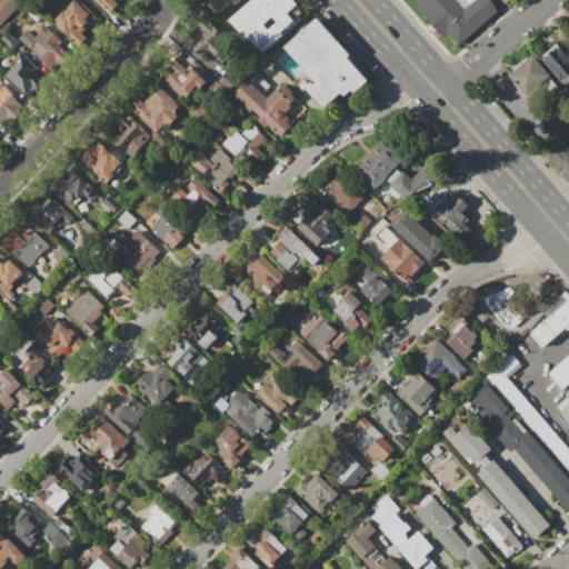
[(27,0),(0,28),(0,0),(27,0)]
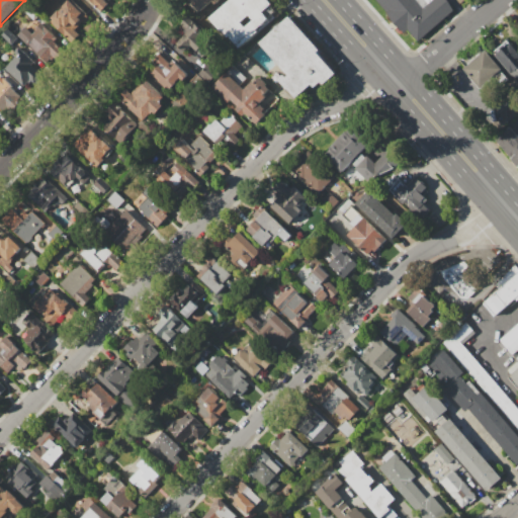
[(50,18),(56,11),(52,7),(57,1),(62,5),(67,0),(69,0),(89,18),(83,24),(82,23),(75,30),(79,35),(74,40),(50,18)]
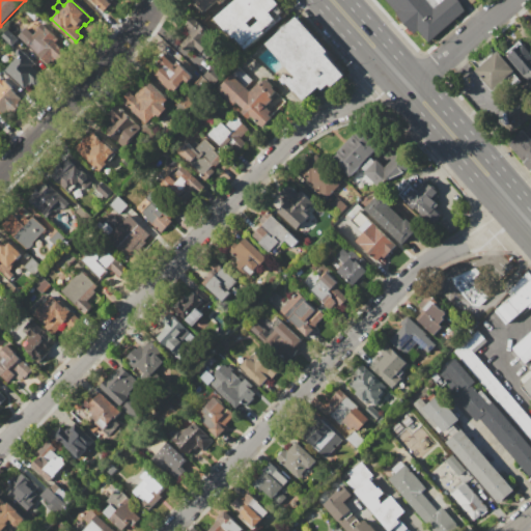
[(90,0),(106,0),(110,4),(103,11),(90,0)]
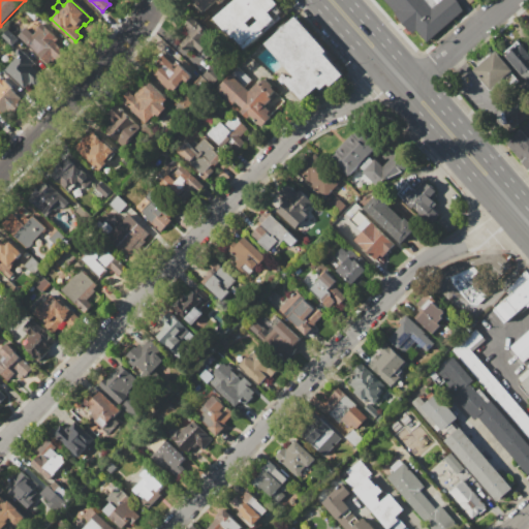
[(224,0),(219,5),(217,2),(204,12),(192,0),(224,0)]
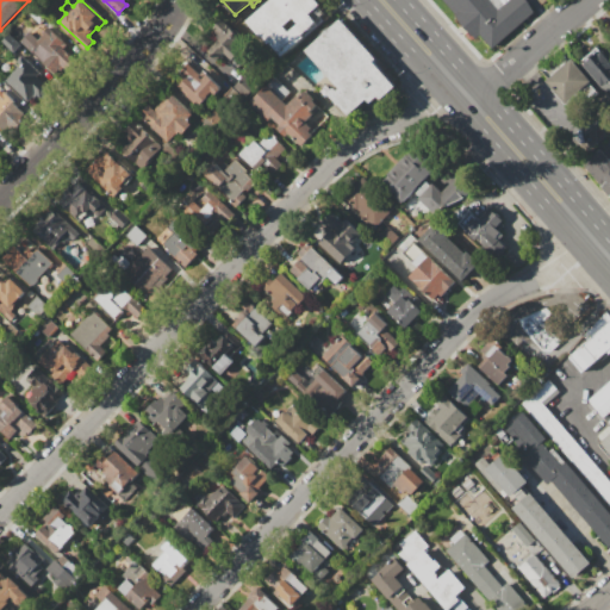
[(248,23),(273,0),(315,0),(321,6),(318,7),(325,16),(279,57),(248,23)]
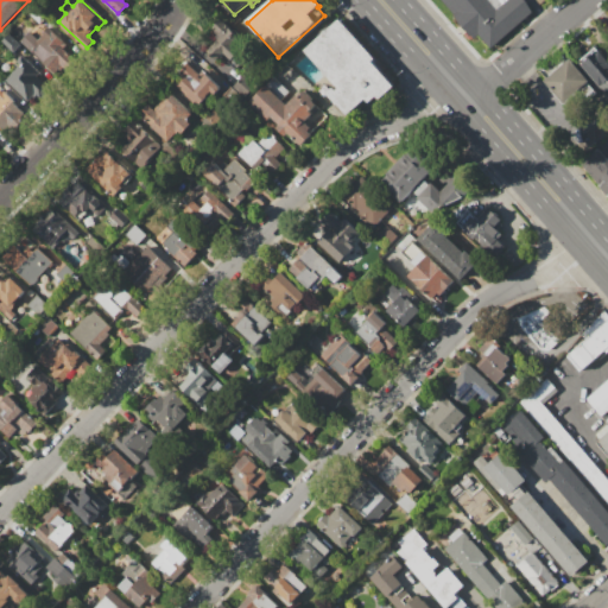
[(472,39),(437,0),(518,0),(530,13),(491,46),(479,32),(472,39)]
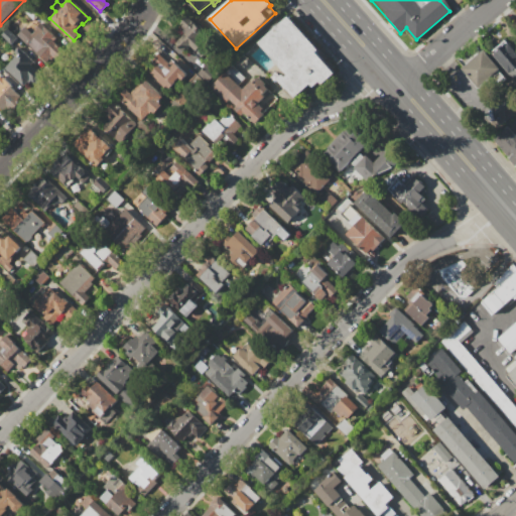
[(174,41),(183,30),(177,26),(186,16),(204,30),(197,38),(210,50),(201,60),(192,54),(197,50),(189,45),(184,50),(174,41)]
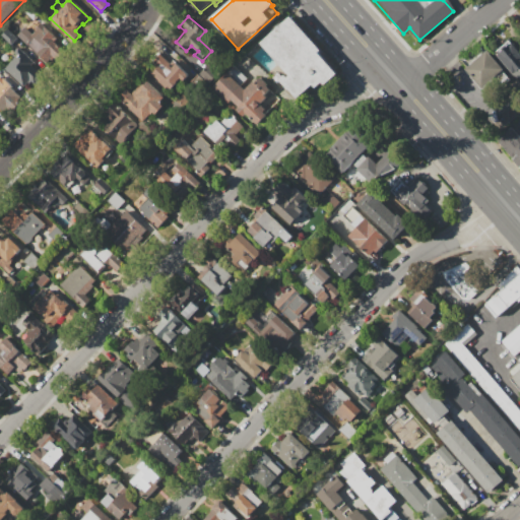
[(261,45),(290,17),(321,50),(318,53),(337,74),(325,86),(321,82),(315,87),(312,84),(296,99),(279,80),(285,75),(287,77),(289,76),(261,45)]
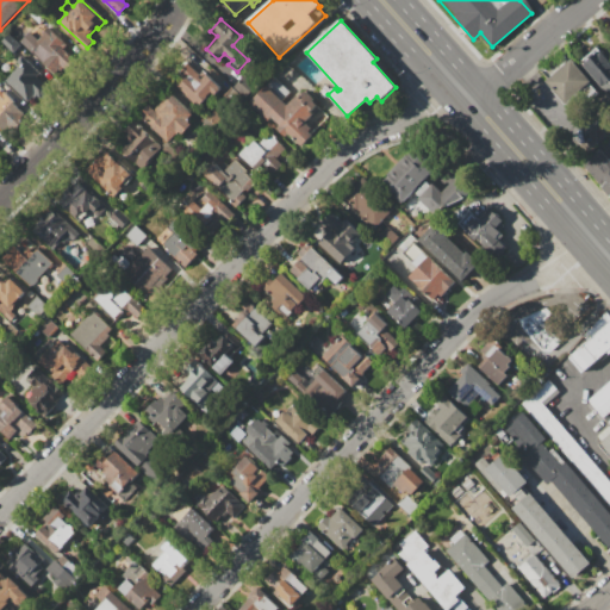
[(18,43),(27,32),(39,43),(44,37),(41,33),(45,27),(66,45),(63,49),(74,58),(62,72),(60,69),(54,76),(18,43)]
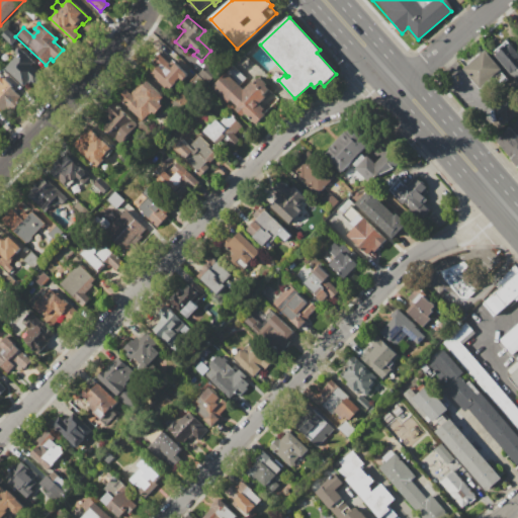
[(10,45),(2,36),(7,30),(15,38),(10,45)]
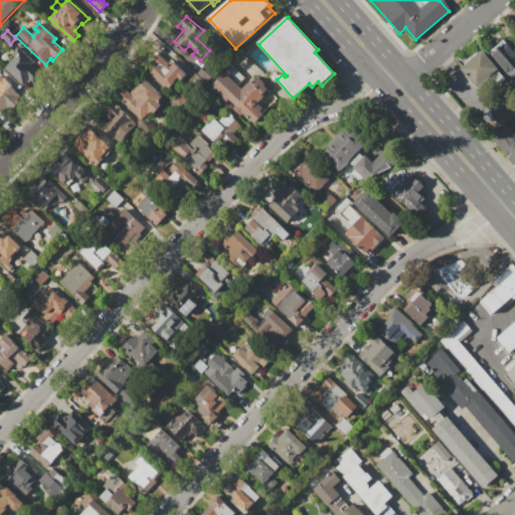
[(492,54),(507,42),(514,52),(514,75),(512,78),(492,54)]
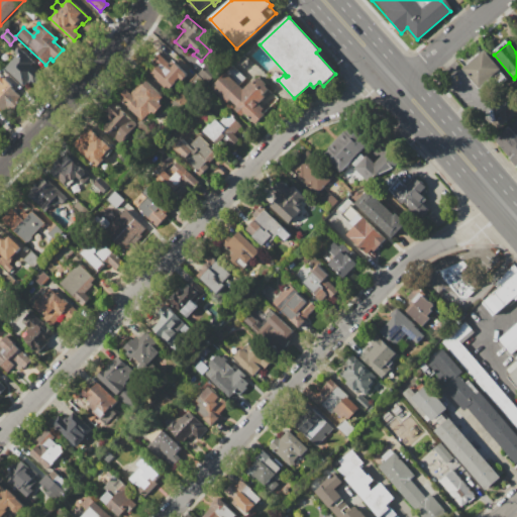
[(461,69),(484,50),(499,70),(477,88),(461,69)]
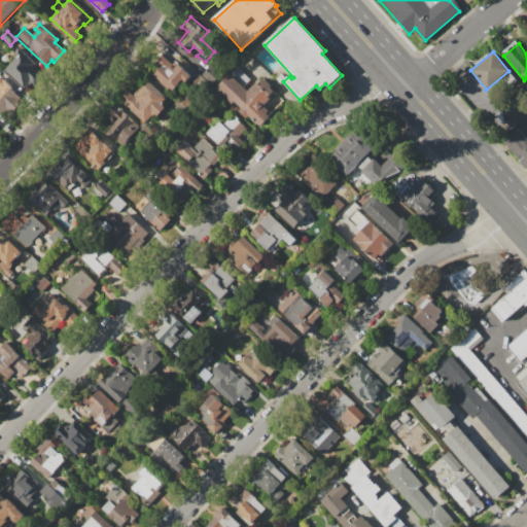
[(4,68),(18,53),(43,76),(34,86),(30,82),(25,88),(4,68)]
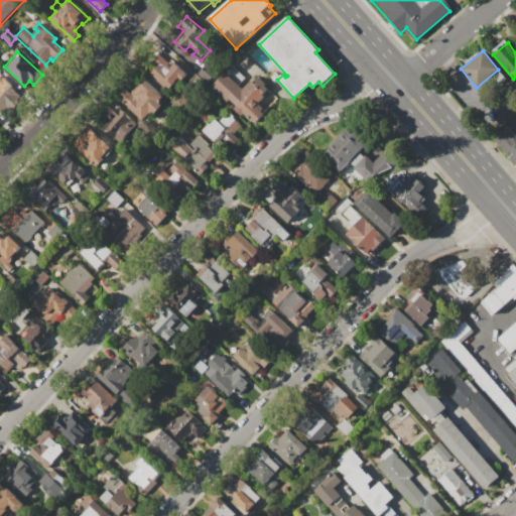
[(147,72),(154,65),(150,60),(157,53),(168,62),(171,59),(187,75),(181,81),(177,78),(166,90),(147,72)]
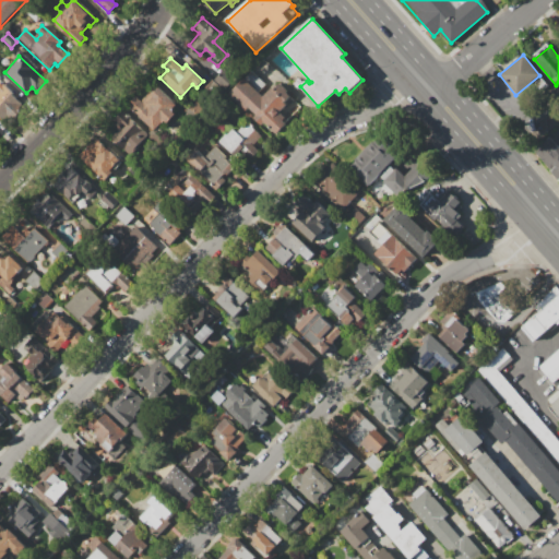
[(226,94),(244,76),(263,96),(276,82),(290,95),(284,103),(286,105),(280,111),(286,118),(283,120),(287,123),(276,134),(264,123),(261,127),(251,118),(256,114),(250,109),(246,113),(226,94)]
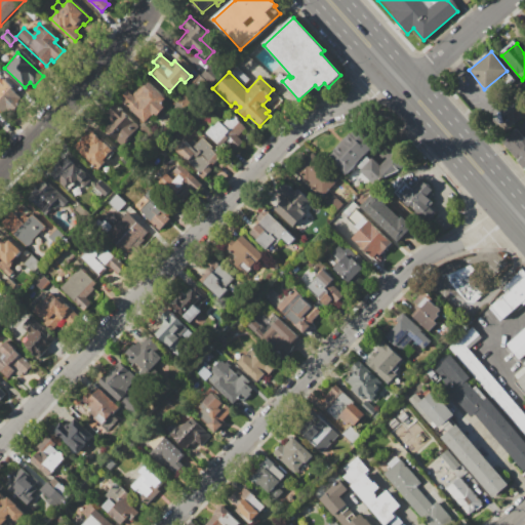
[(0,111),(0,78),(22,98),(5,116),(0,111)]
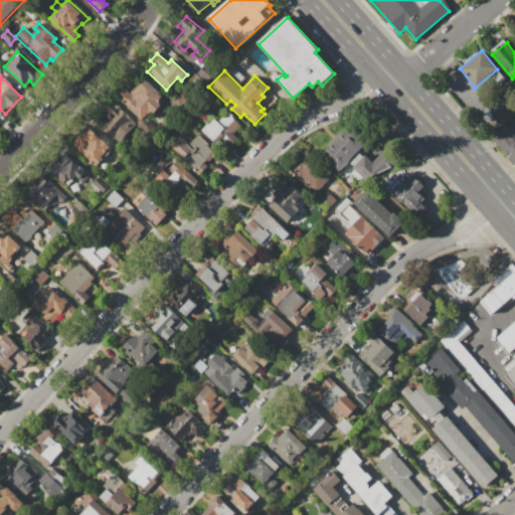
[(117,98),(125,89),(129,93),(136,86),(134,83),(141,76),(162,97),(158,102),(161,105),(152,114),(150,112),(142,120),(117,98)]
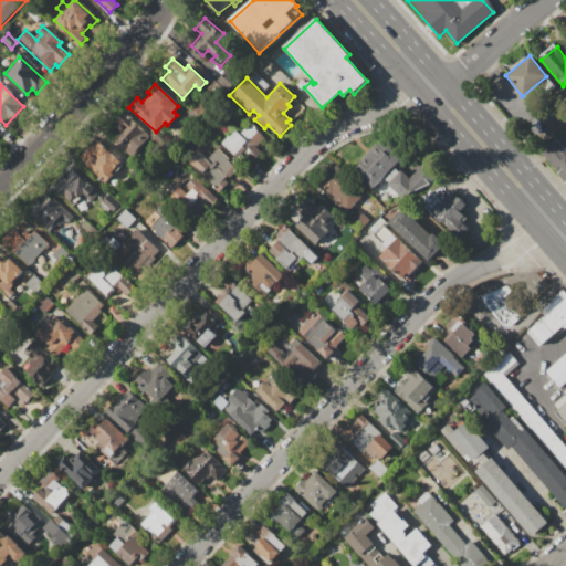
[(105,132),(124,112),(149,136),(130,156),(105,132)]
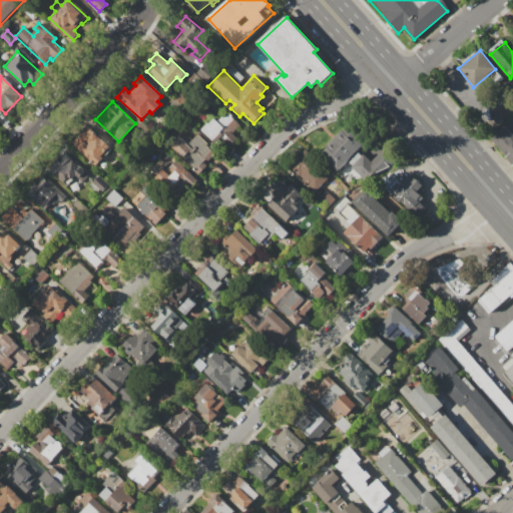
[(200,129),(207,122),(208,123),(213,118),(216,121),(226,111),(241,125),(233,134),(237,138),(224,152),(200,129)]
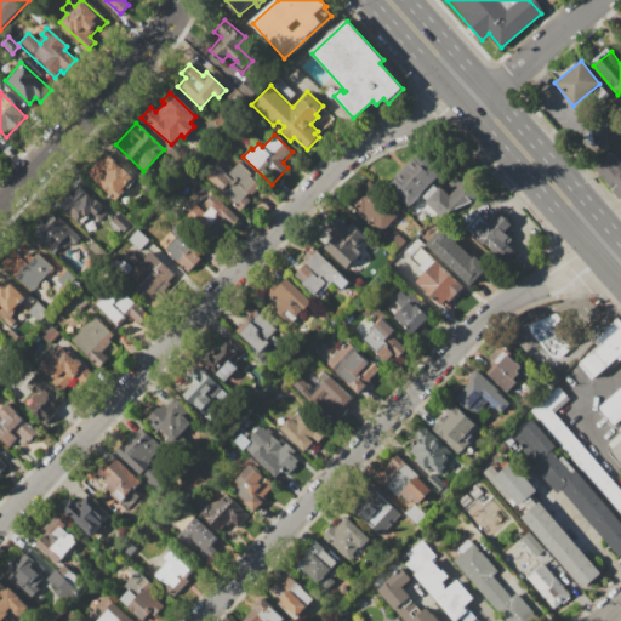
[(386,188),(421,151),(443,171),(408,209),(386,188)]
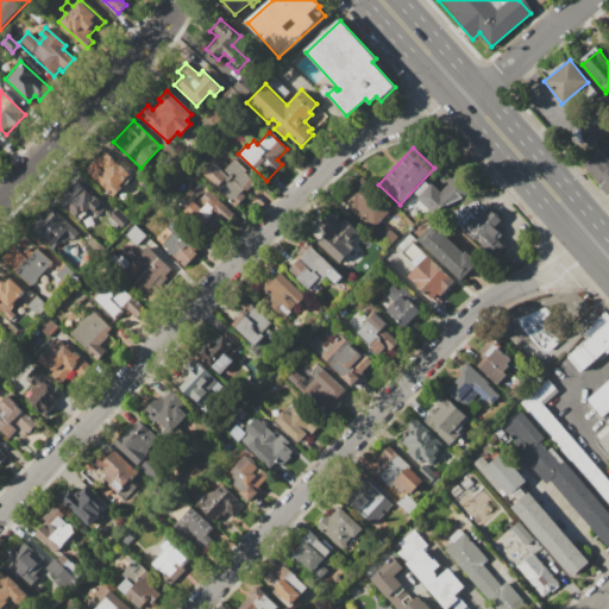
[(85,168),(102,149),(132,177),(114,195),(85,168)]
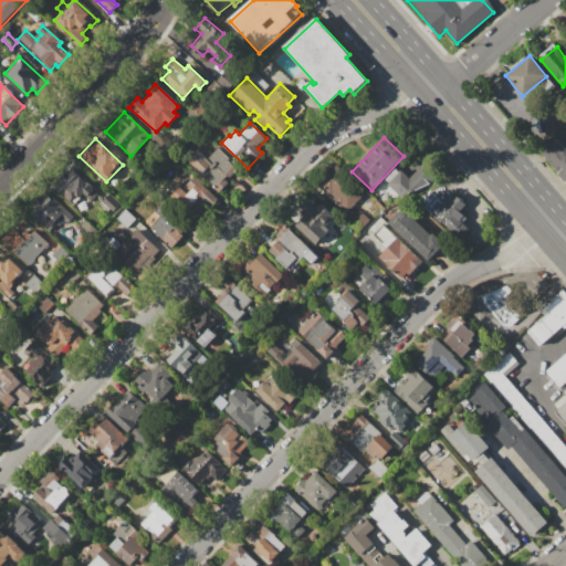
[(565,184),(540,153),(556,139),(565,152),(565,184)]
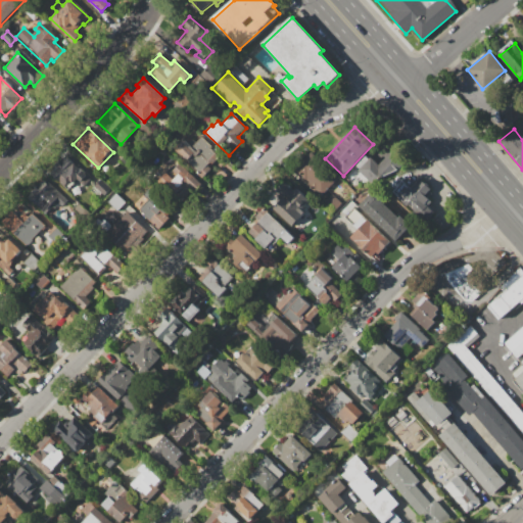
[(175,148),(183,139),(188,144),(193,140),(196,143),(201,137),(211,147),(209,148),(221,159),(204,177),(175,148)]
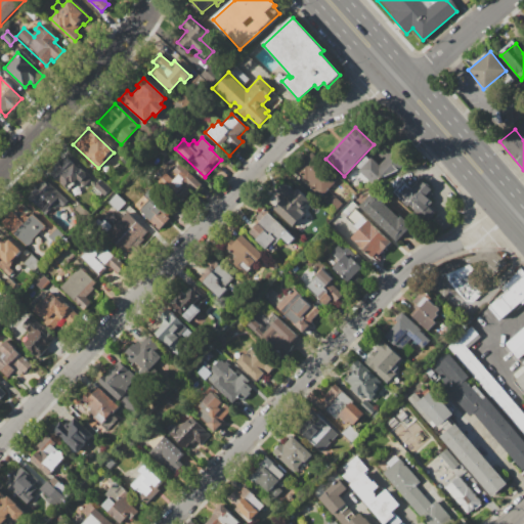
[(293,170),(311,150),(340,178),(321,198),(293,170)]
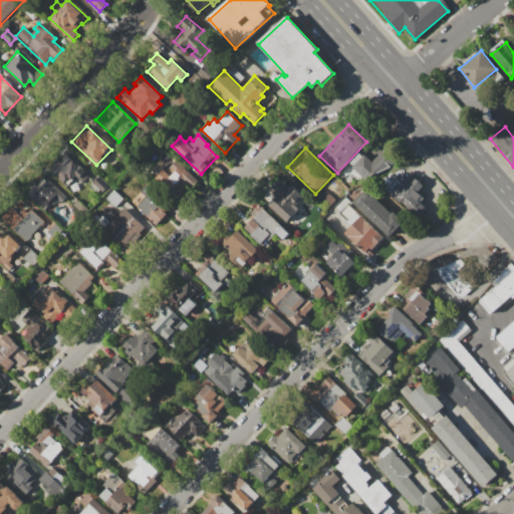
[(351,168),(364,154),(372,161),(384,148),(397,159),(370,186),(351,168)]
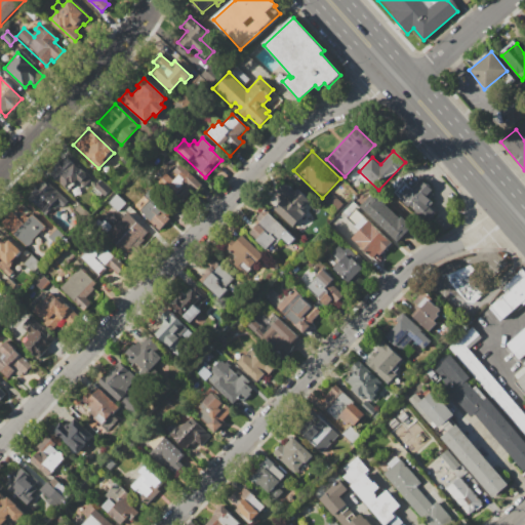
[(49,173),(67,156),(91,178),(83,188),(76,182),(73,185),(70,183),(65,188),(49,173)]
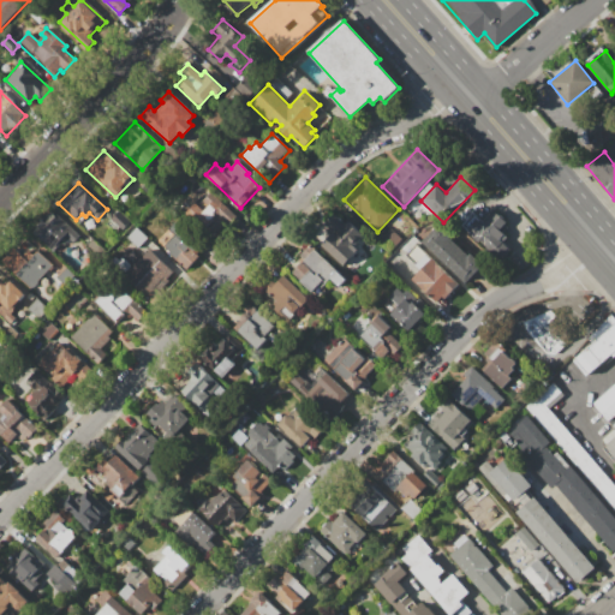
[(192,207),(209,189),(238,215),(230,225),(226,222),(219,231),(192,207)]
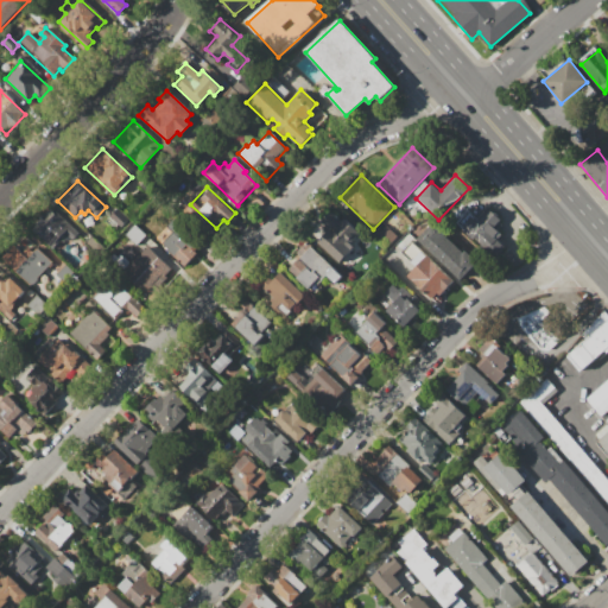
[(31,227),(52,206),(80,232),(71,240),(64,234),(52,247),(31,227)]
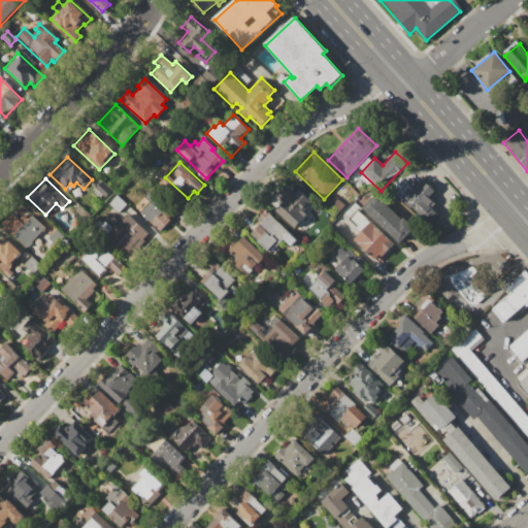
[(275,211),(284,202),(279,198),(282,197),(278,194),(290,180),(316,205),(293,229),(275,211)]
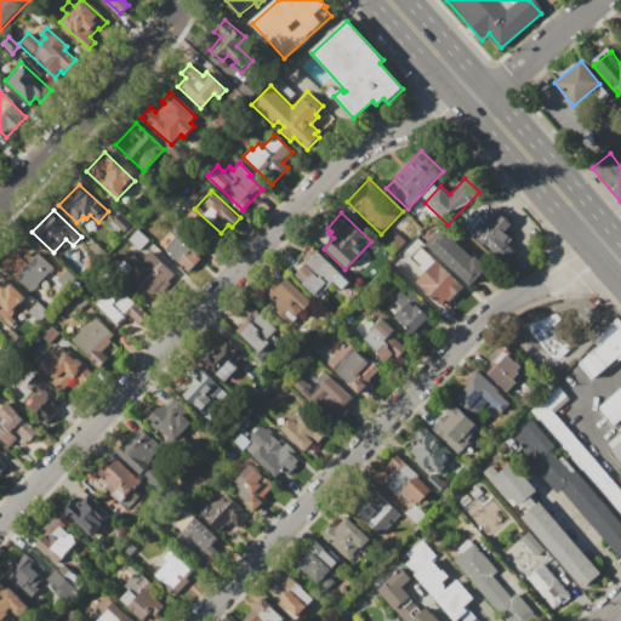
[(112,222),(120,214),(131,223),(123,233),(112,222)]
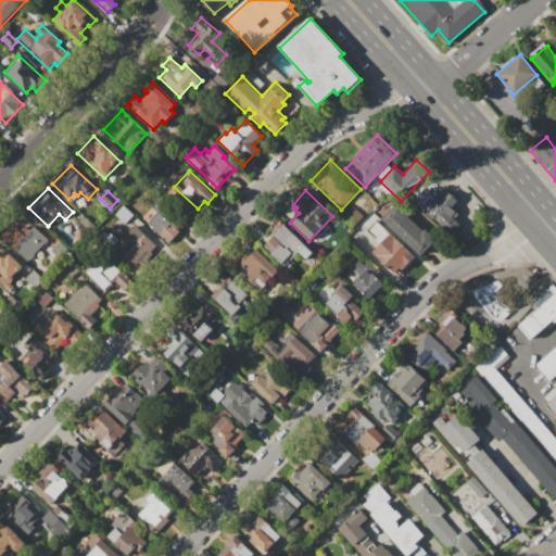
[(419,205),(429,194),(438,202),(447,191),(457,201),(451,209),(458,215),(454,219),(460,225),(451,235),(419,205)]
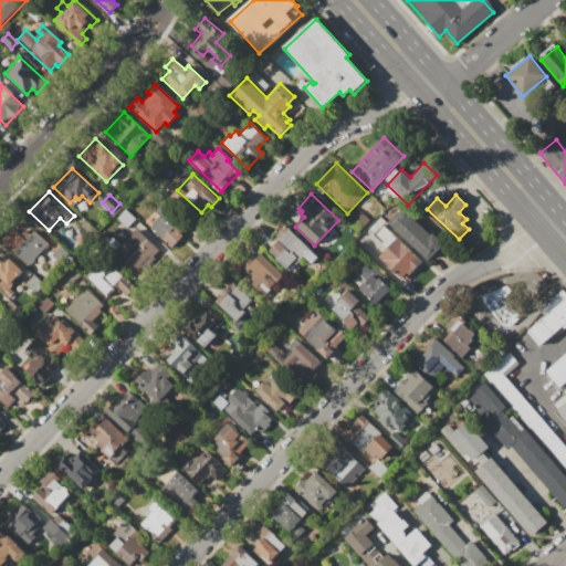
[(149,227),(159,217),(155,212),(165,202),(191,228),(173,249),(149,227)]
